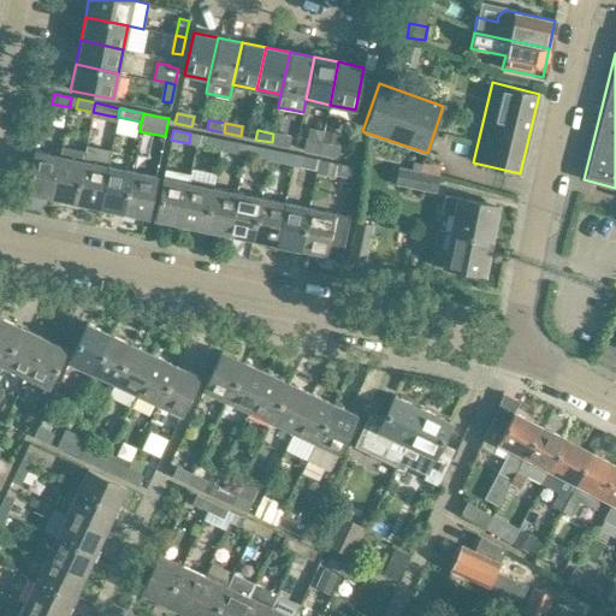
[(325,130),(323,142),(339,146),(342,132),(325,130)]
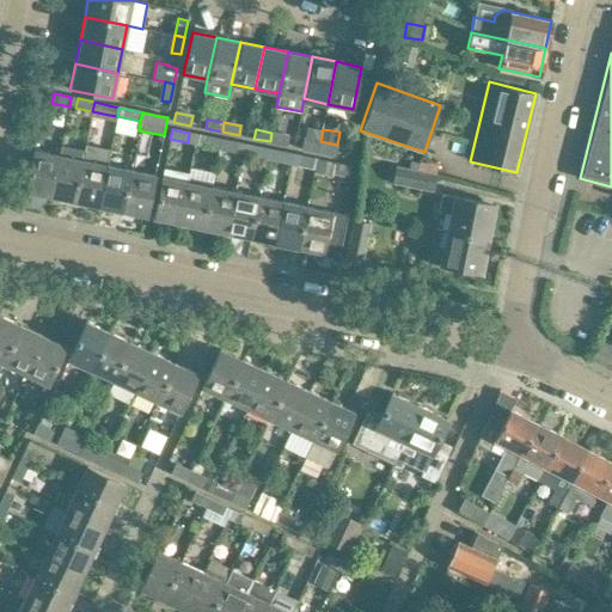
[(288,136),(273,133),(271,133),(270,141),(287,145),(288,136)]
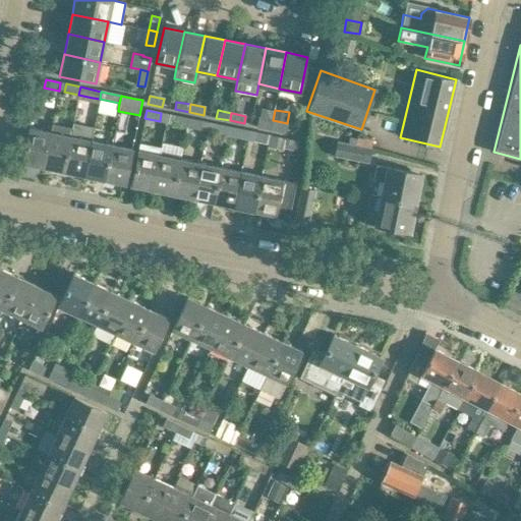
[(186,126),(187,118),(174,115),(172,123),(186,126)]
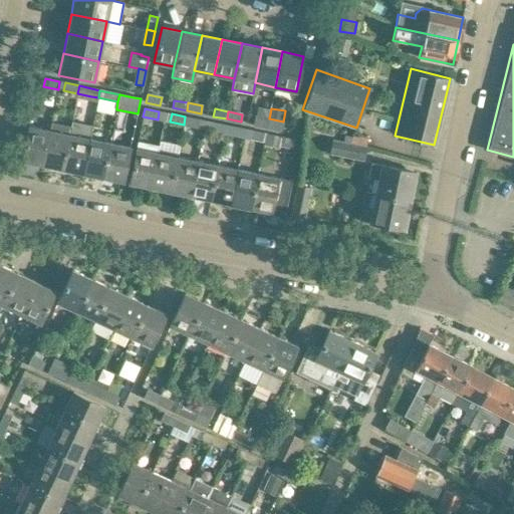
[(198,127),(200,119),(185,116),(184,124),(198,127)]
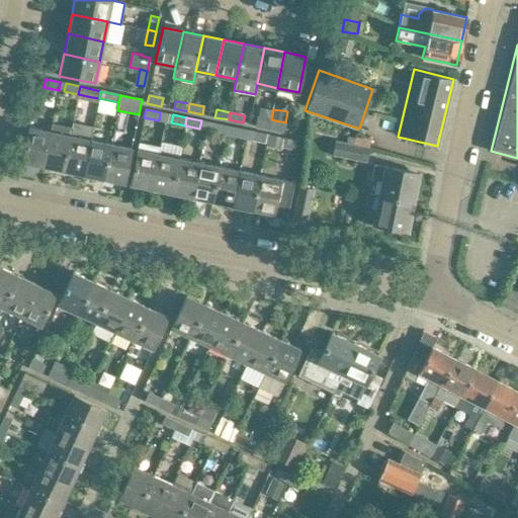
[(269,128),(270,120),(257,117),(255,125),(269,128)]
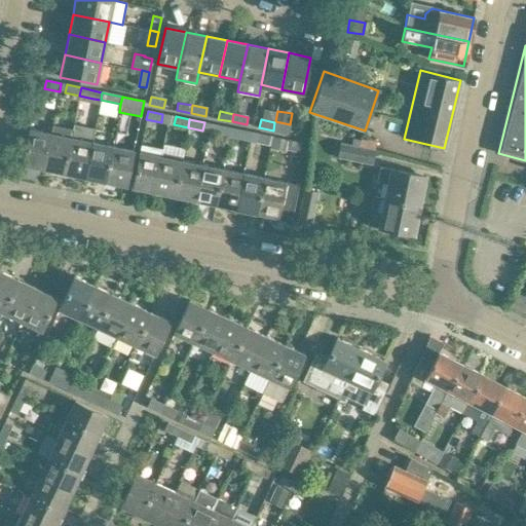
[(289,125),(274,122),(273,130),(288,134),(289,125)]
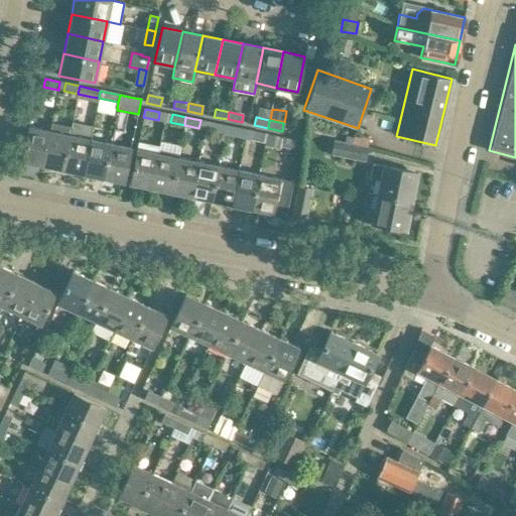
[(51,122),(49,131),(42,166),(61,170),(70,135),(72,126),(51,122)]
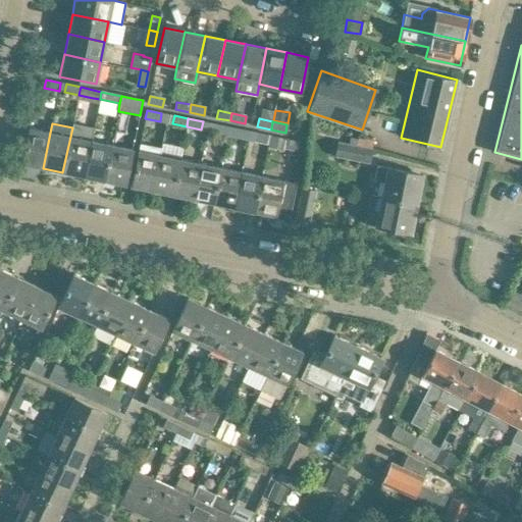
[(227,135),(228,126),(215,124),(213,132),(227,135)]
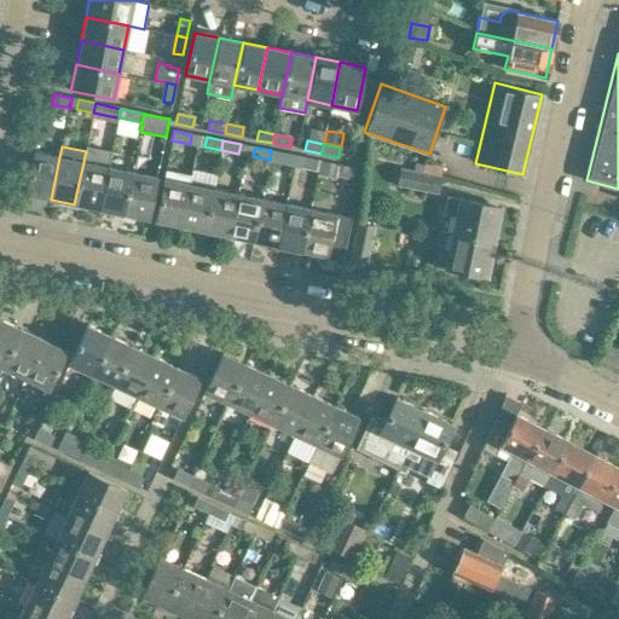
[(287,163),(288,154),(271,150),(270,160),(287,163)]
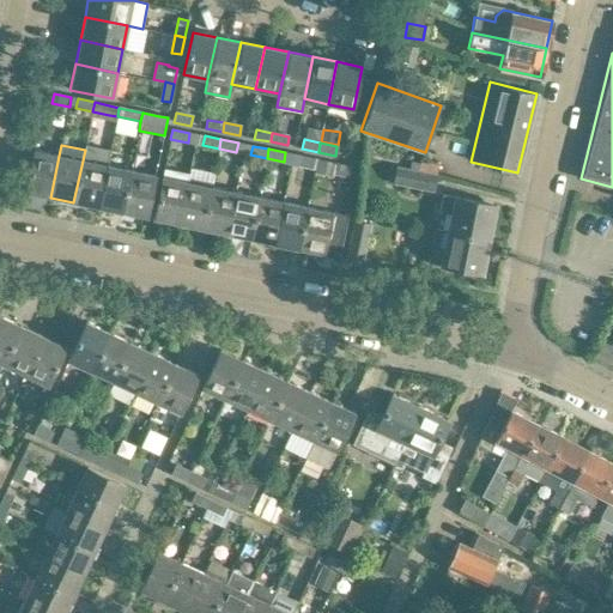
[(50,198),(59,156),(34,151),(25,193),(50,198)]
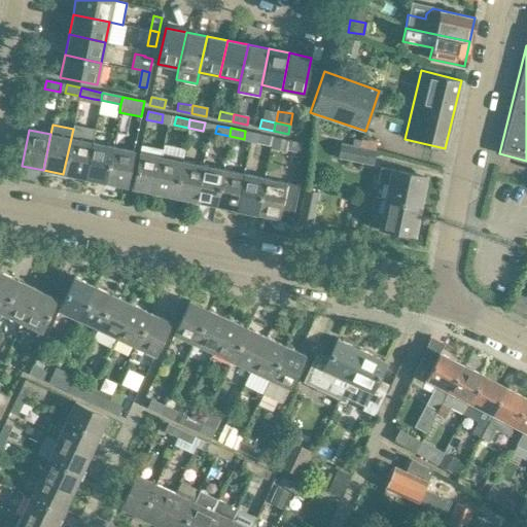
[(271,145),(272,137),(258,134),(256,142),(271,145)]
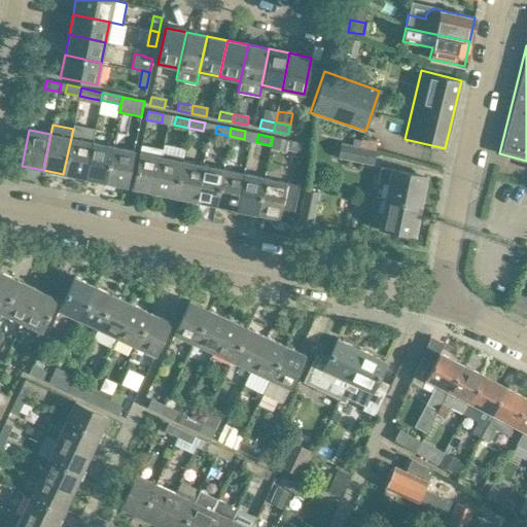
[(285,148),(286,140),(272,137),(271,145),(285,148)]
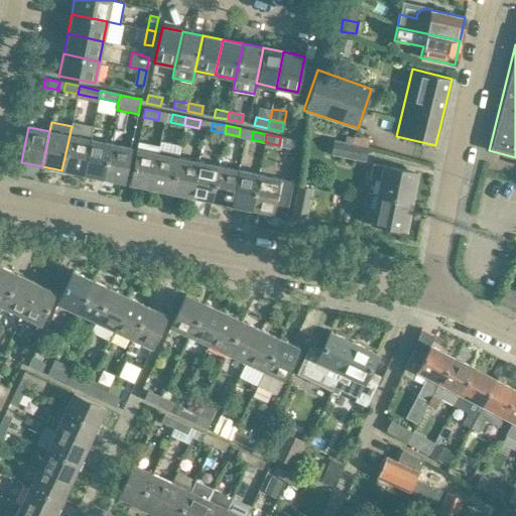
[(83,174),(90,140),(70,135),(61,170),(83,174)]
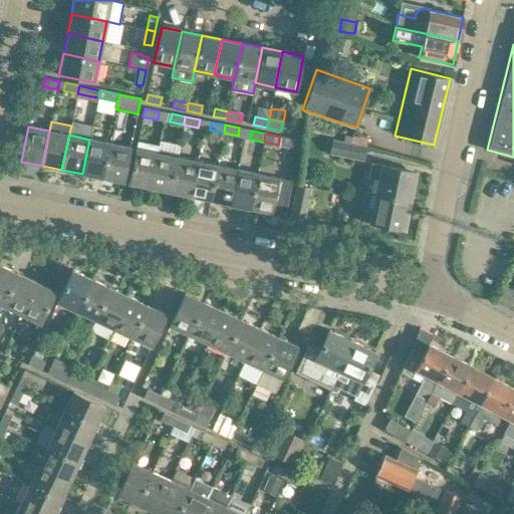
[(102,179),(109,144),(89,140),(82,174),(102,179)]
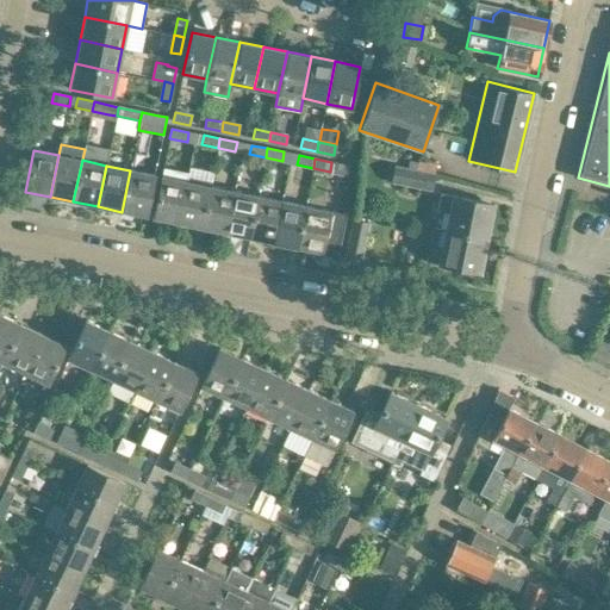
[(430,191),(434,174),(394,166),(391,184),(430,191)]
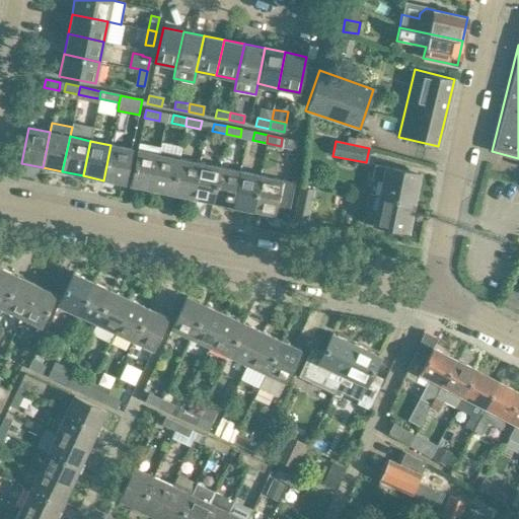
[(150,190),(159,147),(139,142),(130,186),(150,190)]
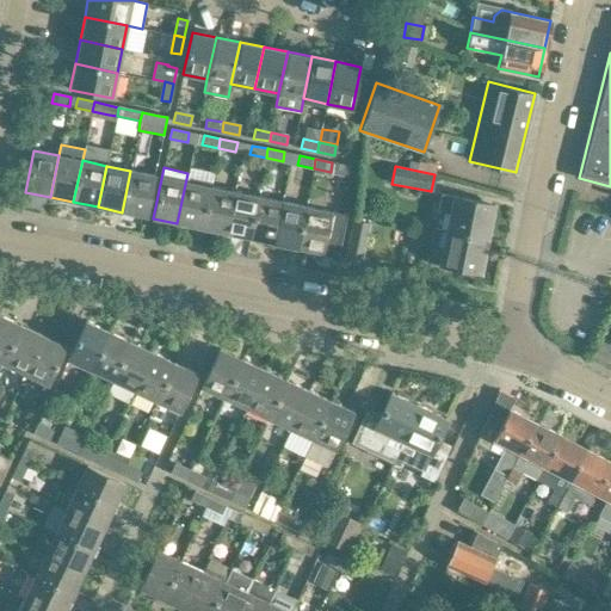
[(187,173),(177,223),(202,229),(210,187),(213,174),(189,170),(187,173)]
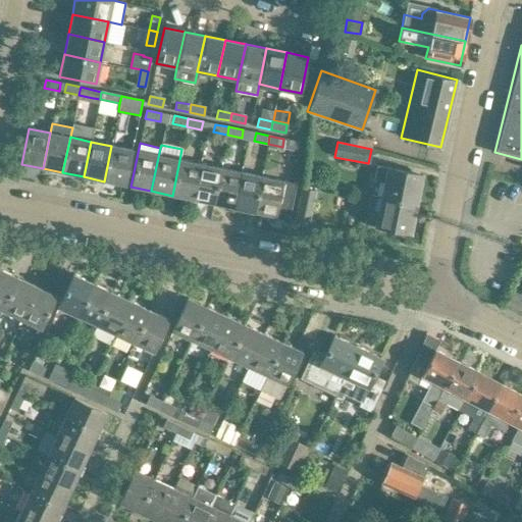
[(124,186),(132,150),(111,146),(104,181),(124,186)]
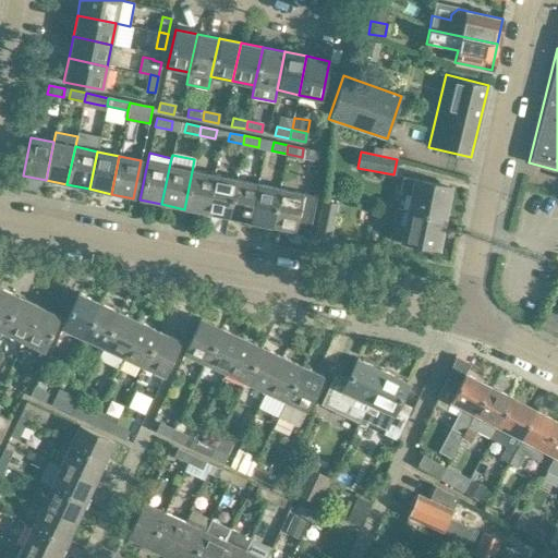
[(205,214),(214,176),(192,171),(184,209),(205,214)]
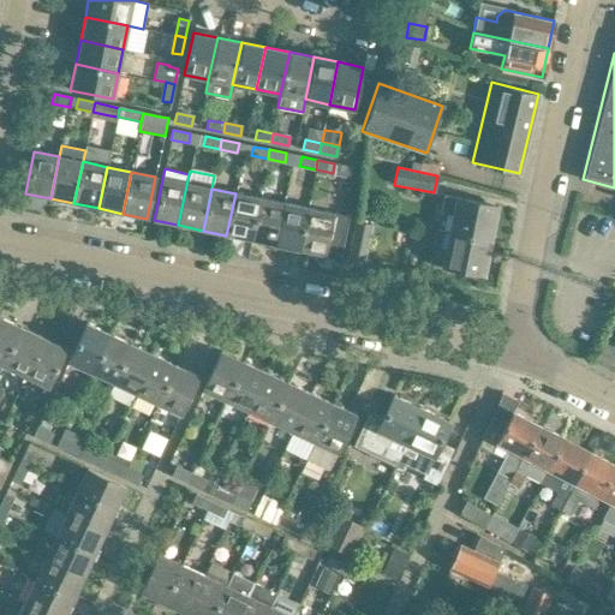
[(250,240),(260,198),(236,193),(226,236),(250,240)]
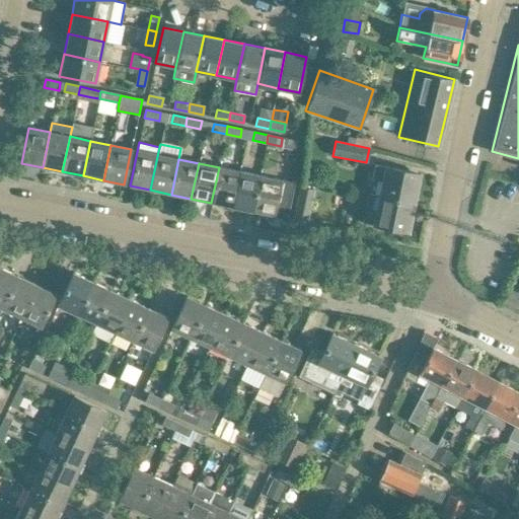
[(371,178),(382,180),(379,196),(413,203),(419,173),(374,164),(371,178)]
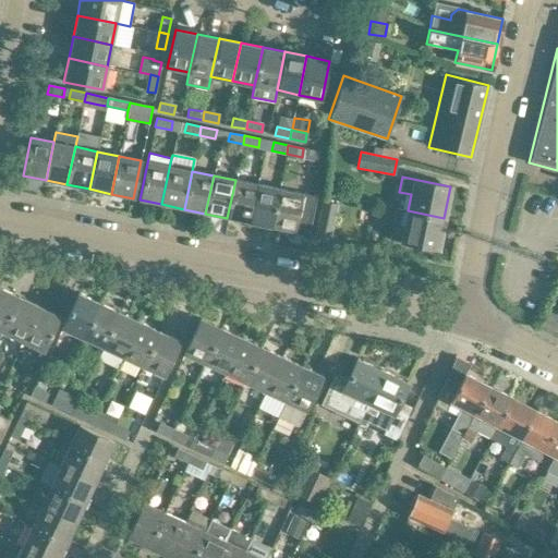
[(250,222),(257,184),(235,180),(227,218),(250,222)]
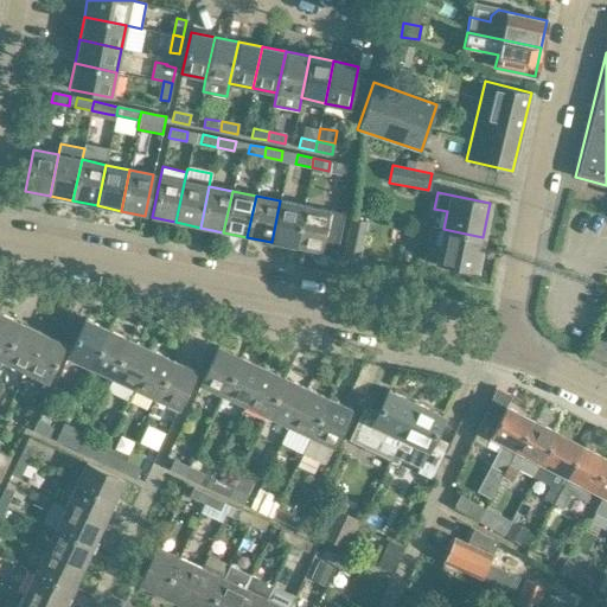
[(294,247),(304,205),(280,200),(272,242),(294,247)]
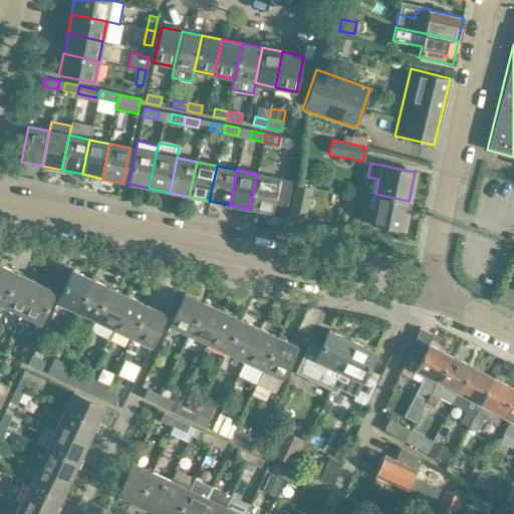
[(257,174),(249,209),(270,214),(271,210),(284,212),(291,182),(277,179),(257,174)]
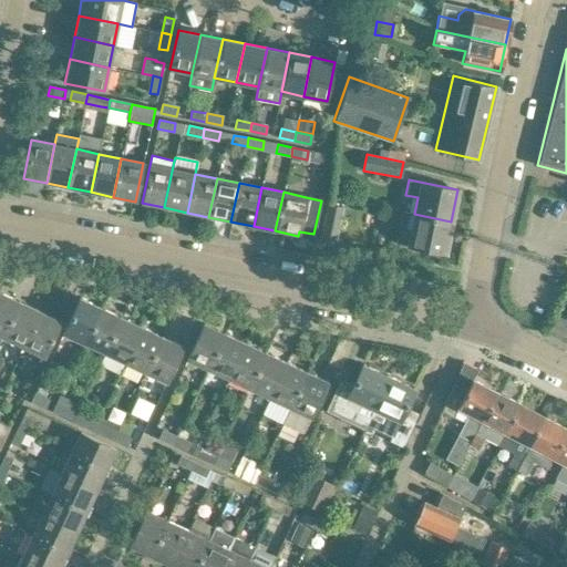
[(342,208),(328,205),(320,240),(336,244),(342,208)]
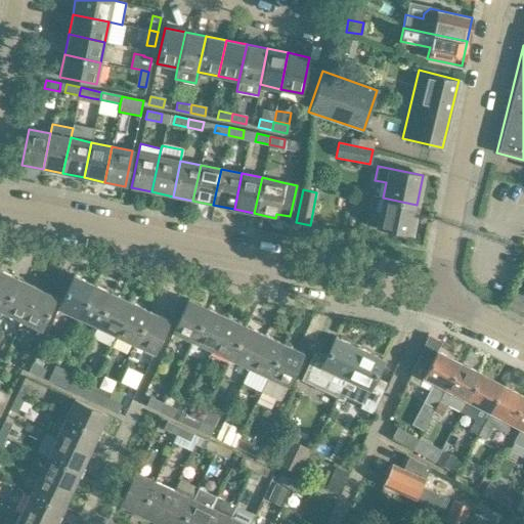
[(372,195),(365,224),(411,233),(417,205),(383,198),(372,195)]
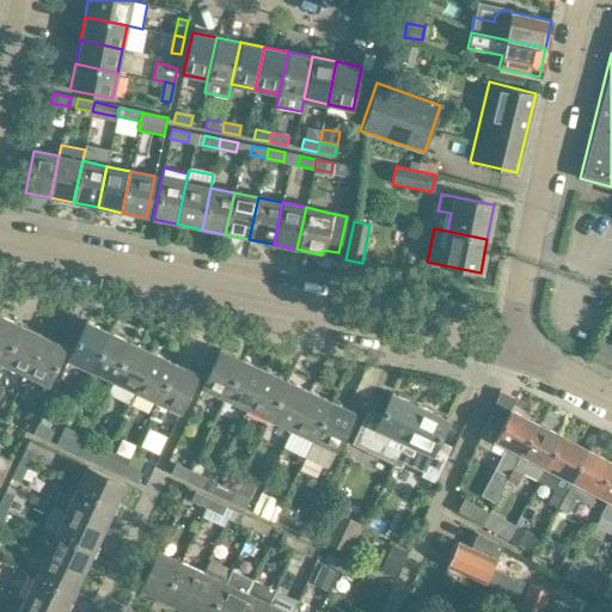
[(0,368),(2,365),(20,325),(0,316),(0,368)]
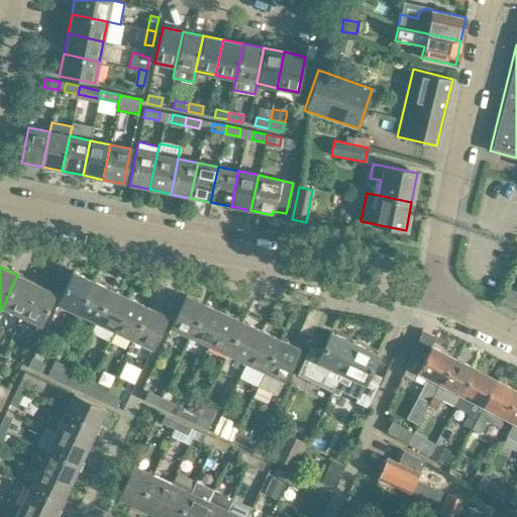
[(77,314),(92,281),(72,272),(57,304),(77,314)]
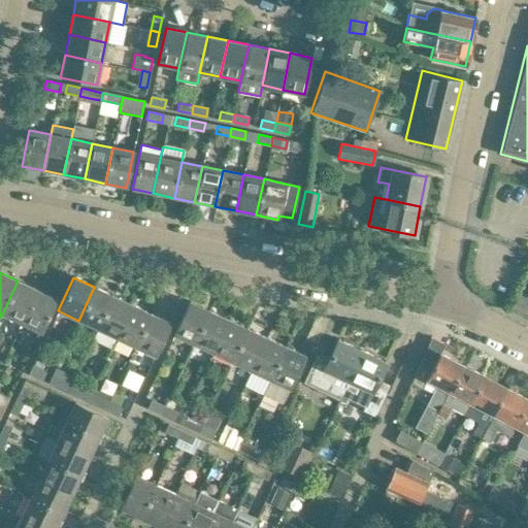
[(21,323),(37,290),(18,281),(2,315),(21,323)]
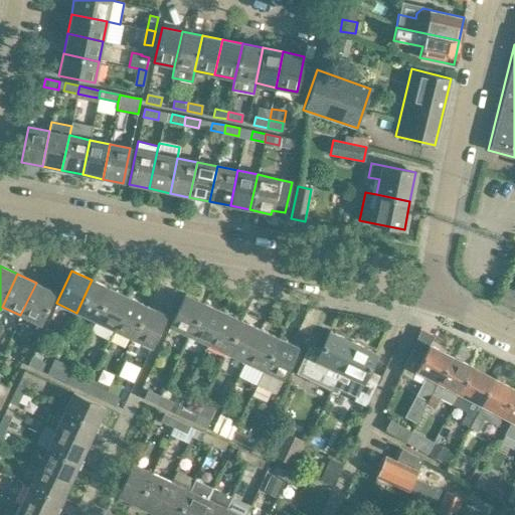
[(95,321),(110,289),(92,280),(76,313),(95,321)]
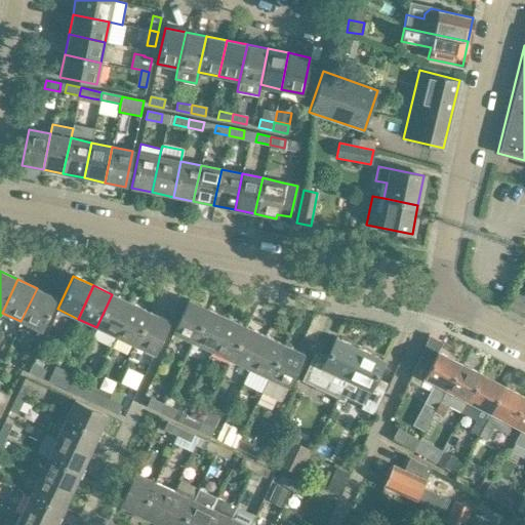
[(41,331),(56,297),(37,288),(21,321),(41,331)]
